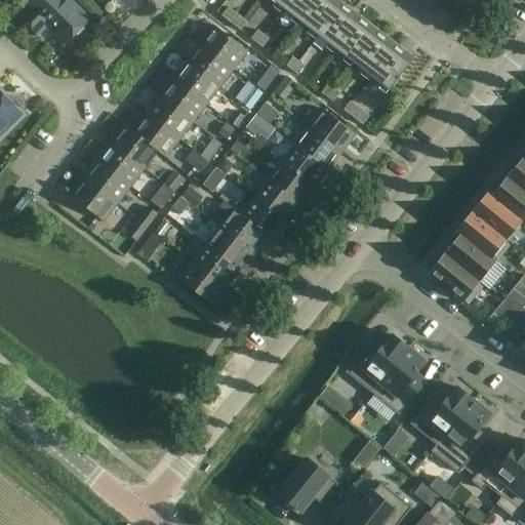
[(64,44),(87,19),(68,0),(35,0),(28,8),(29,10),(22,17),(37,34),(45,26),(64,44)]
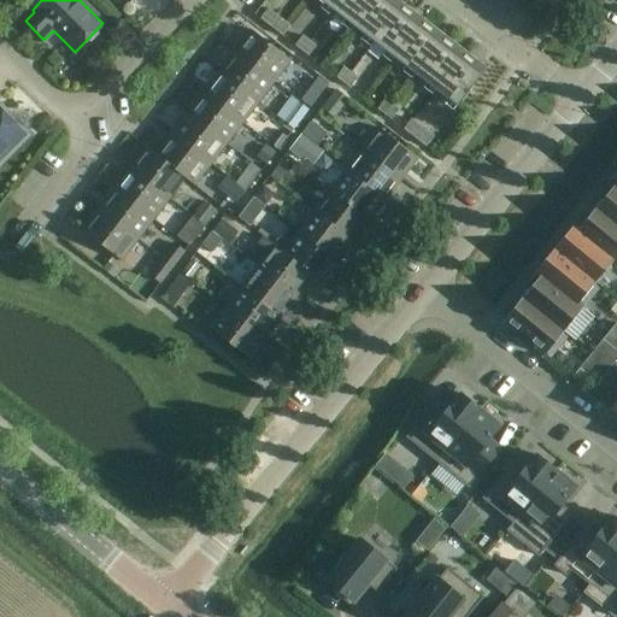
[(329,0),(327,5),(336,12),(338,12),(346,0),(329,0)]
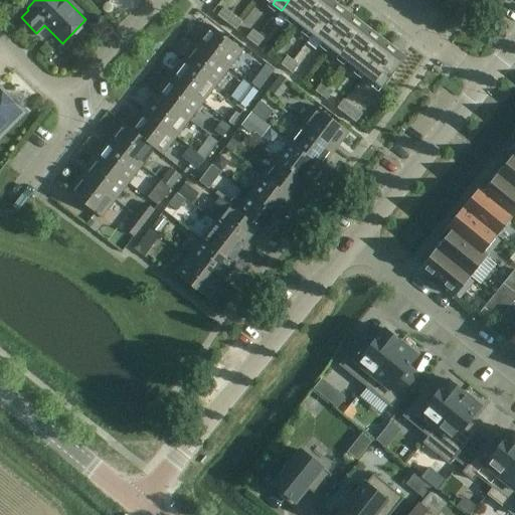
[(289,0),(282,10),(289,16),(290,17),(303,0),(289,0)]
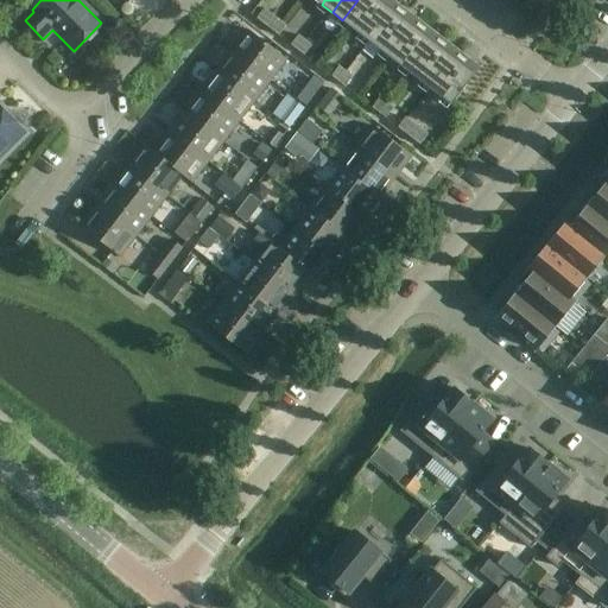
[(358,0),(342,20),(350,26),(352,27),(372,0),(358,0)]
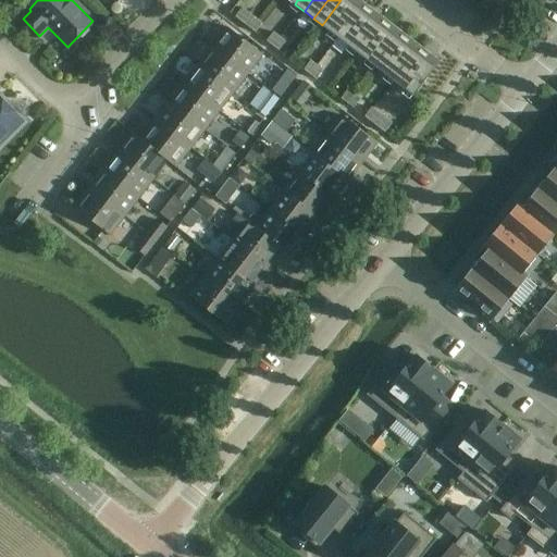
[(341,0),(322,25),(331,32),(354,0),(341,0)]
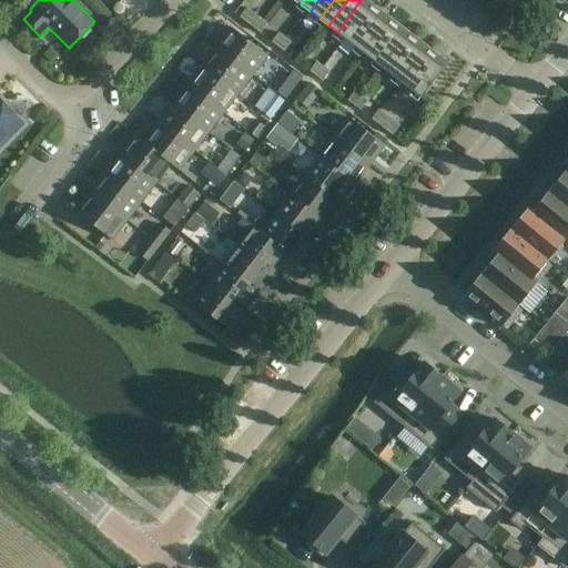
[(345,39),(372,4),(366,0),(361,0),(337,32),(345,39)]
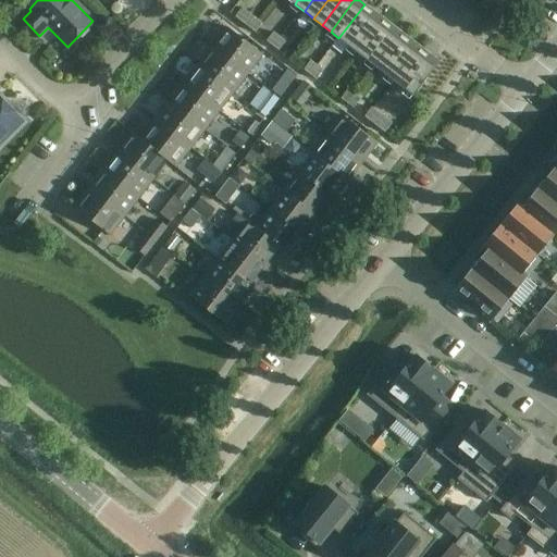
[(364,4),(338,38),(348,45),(373,11),(364,4)]
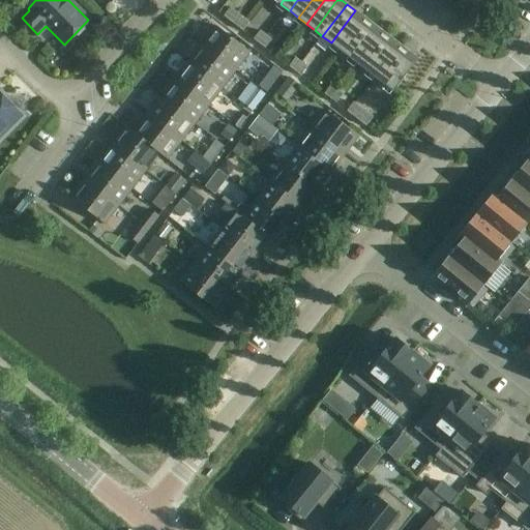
[(243,31),(249,23),(230,7),(223,16),(243,31)]
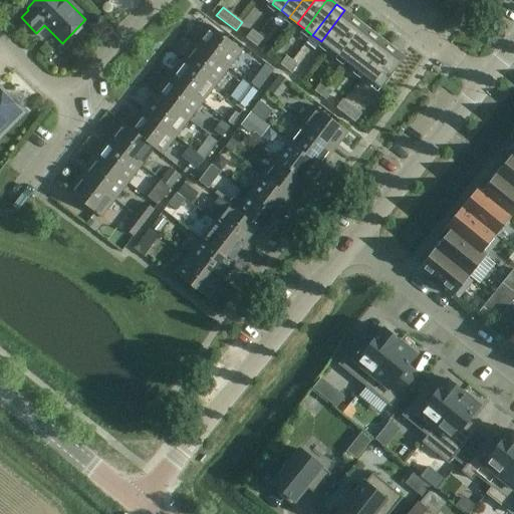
[(329,48),(353,17),(344,10),(321,41),(329,48)]
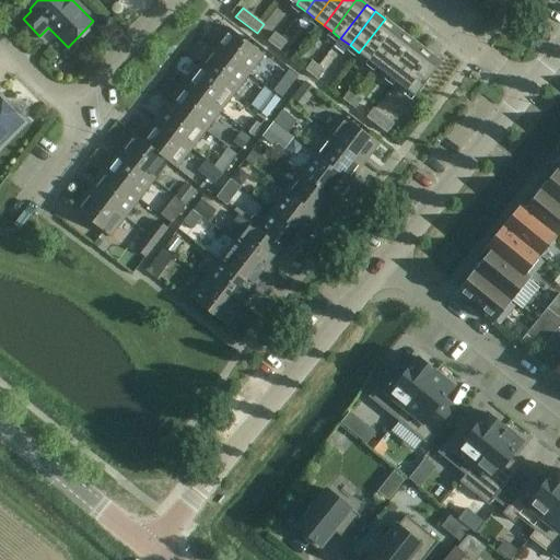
[(385,19),(359,53),(368,59),(394,25),(385,19)]
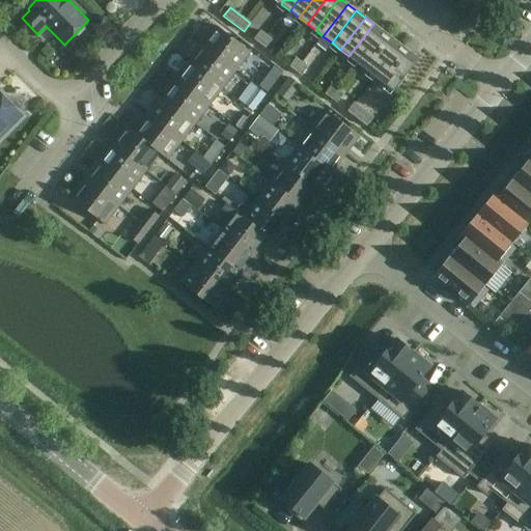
[(373,24),(348,56),(351,57),(358,63),(383,31),(373,24)]
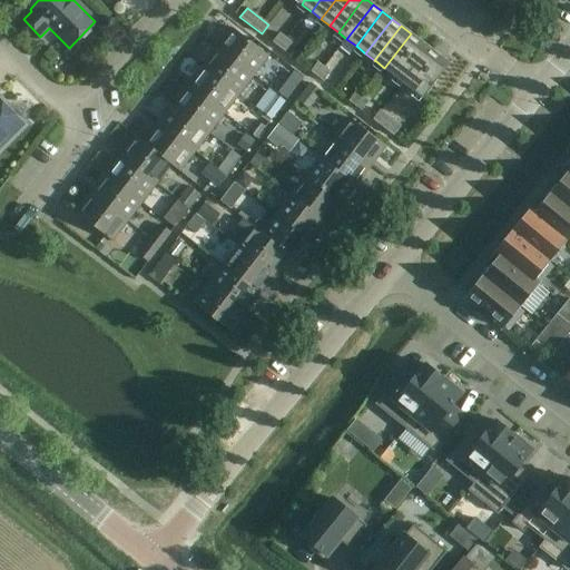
[(217,47),(254,75),(268,56),(232,28),(217,47)]
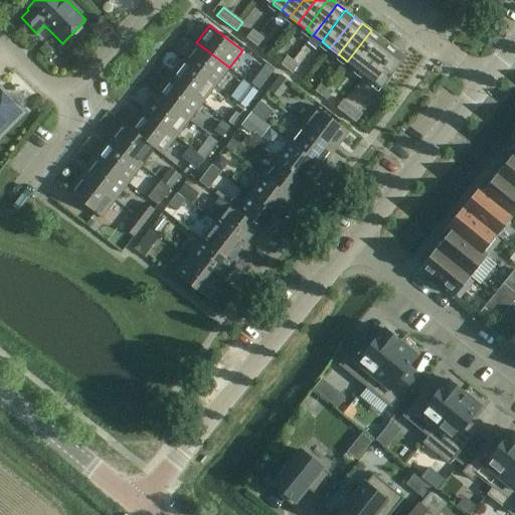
[(258,47),(265,38),(252,29),(245,38),(258,47)]
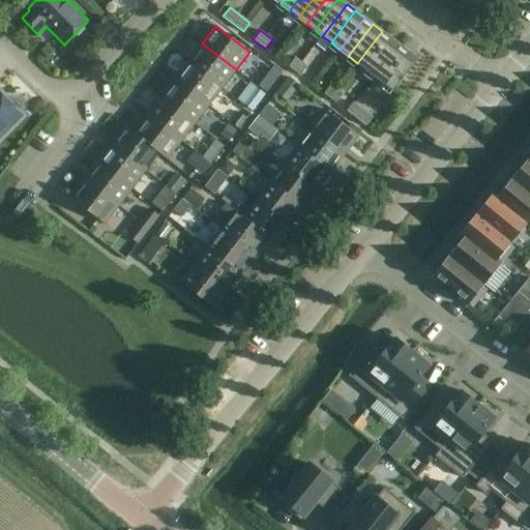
[(382,31),(357,63),(366,69),(366,70),(391,38),(382,31)]
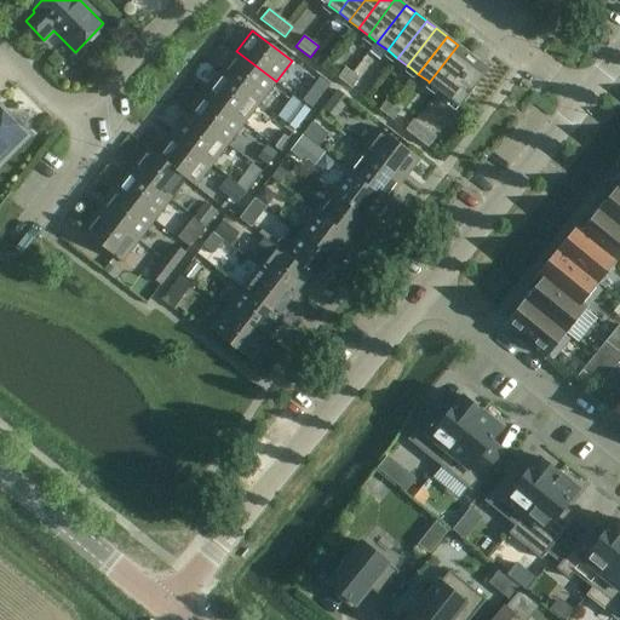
[(458,45),(429,82),(440,90),(468,52),(458,45)]
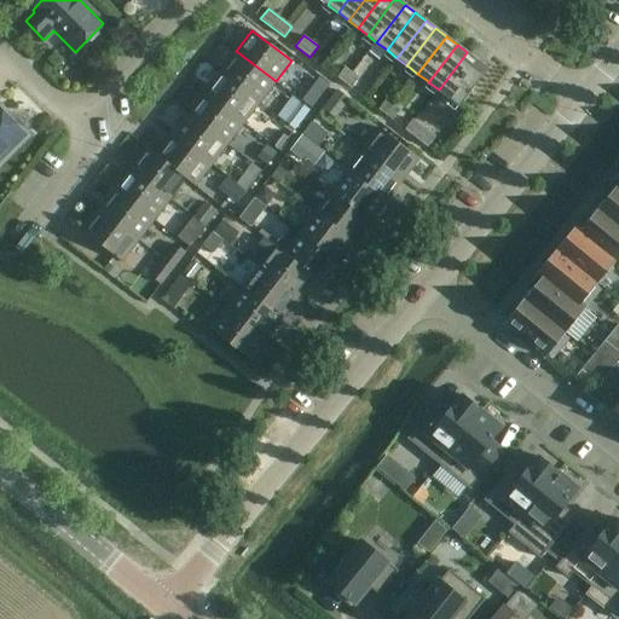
[(236,51),(219,73),(259,104),(276,81),(236,51)]
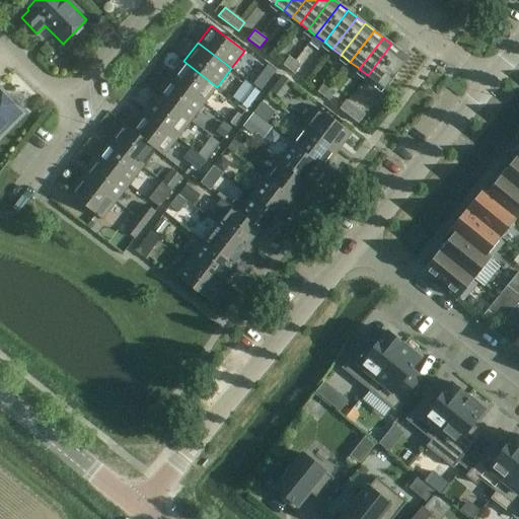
[(391,44),(368,75),(376,82),(400,51),(399,51),(391,44)]
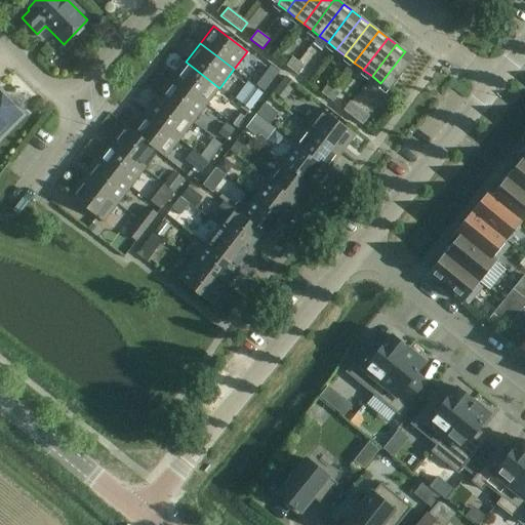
[(405,51),(380,83),(390,89),(413,58),(405,51)]
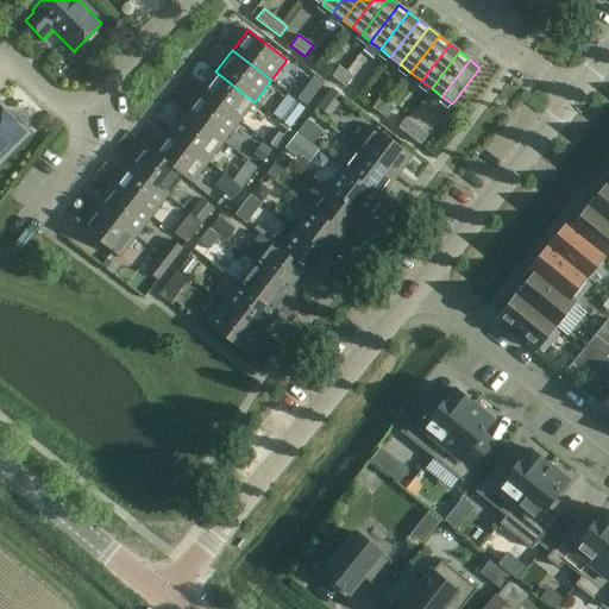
[(345,87),(353,77),(340,67),(331,76),(345,87)]
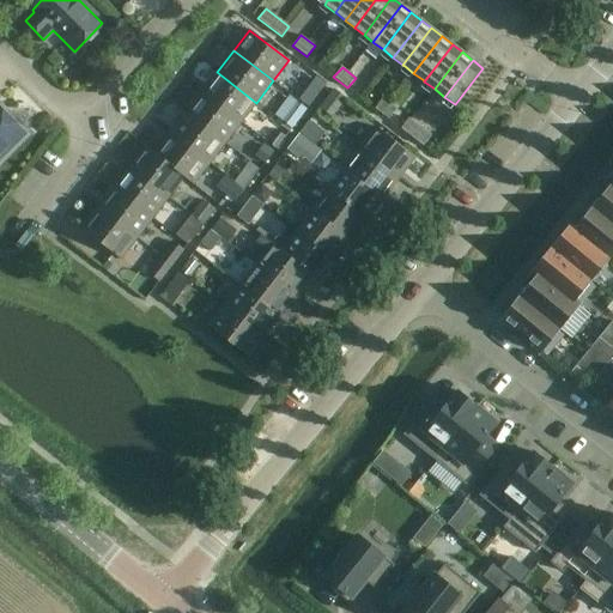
[(217,72),(201,93),(241,123),(256,103),(217,72)]
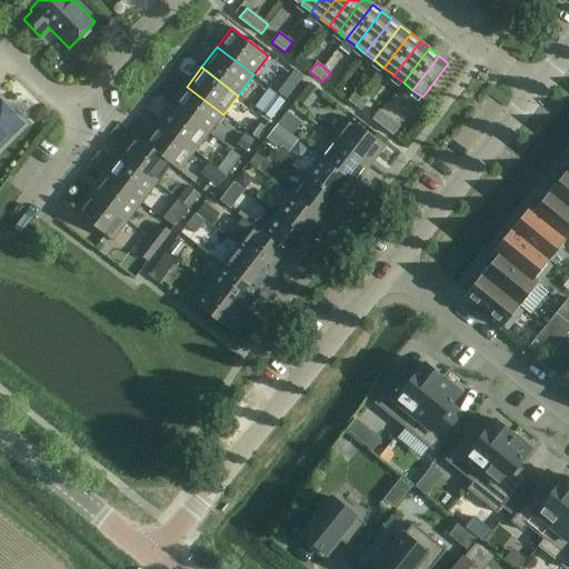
[(278,93),(286,99),(292,91),(295,88),(287,81),(278,93)]
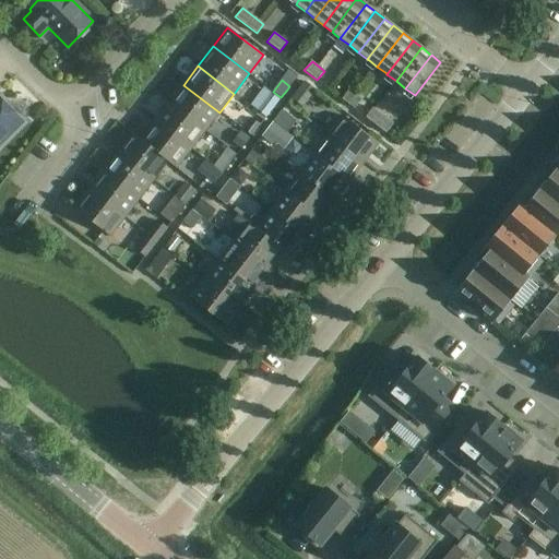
[(302,106),(314,91),(304,82),(292,98),(302,106)]
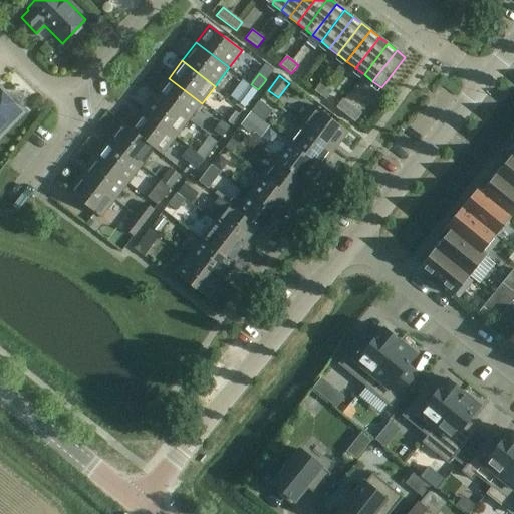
[(169,78),(156,94),(189,120),(202,103),(169,78)]
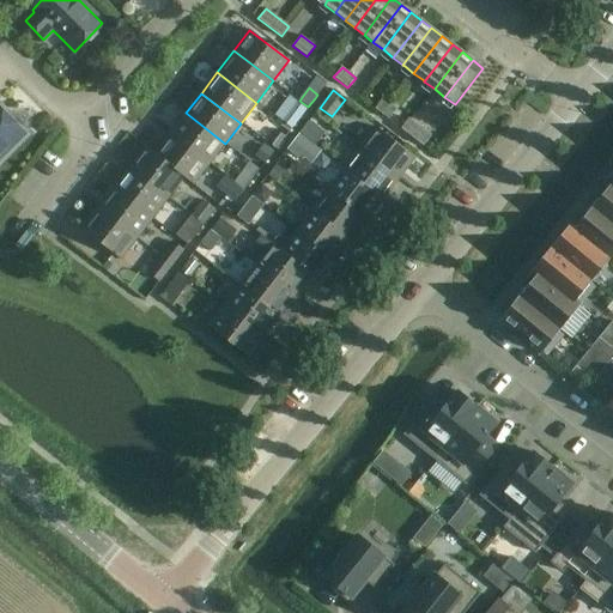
[(388,120),(396,109),(382,98),(374,109),(388,120)]
